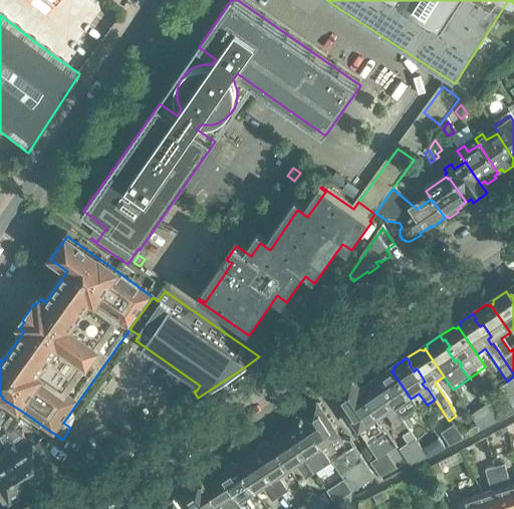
[(387,371),(373,380),(376,385),(378,384),(383,392),(380,394),(389,406),(392,404),(396,409),(394,410),(403,423),(420,412),(414,405),(411,399),(392,370),(391,373),(387,371)]
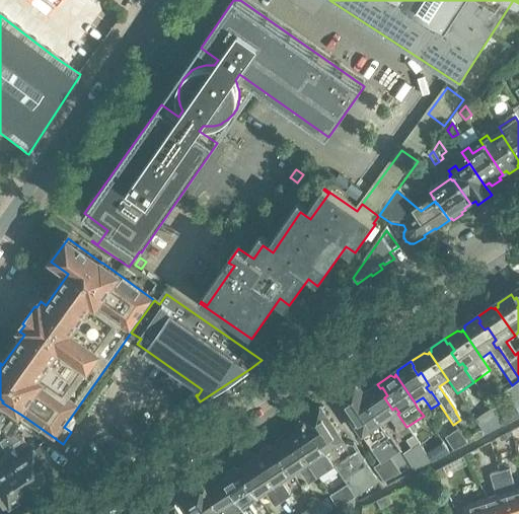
[(518,414),(518,382),(504,392),(515,408),(518,414)]
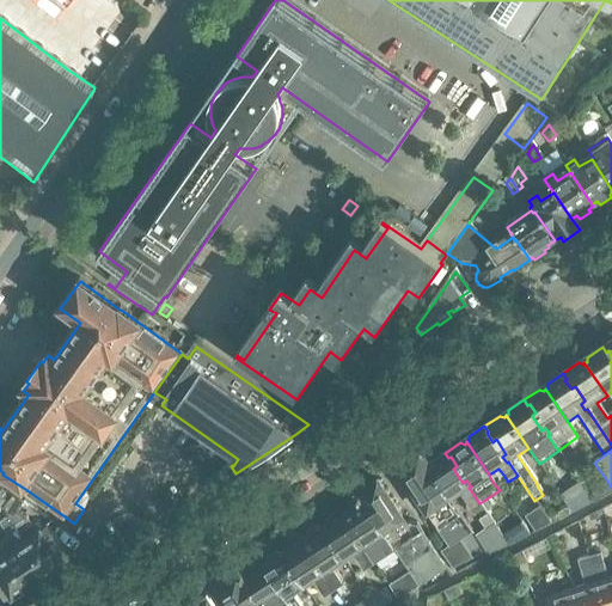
[(445,453),(427,465),(429,469),(428,469),(450,502),(459,495),(467,508),(466,509),(473,519),(484,510),(479,503),(469,488),(471,487),(466,481),(463,483),(453,469),(457,466),(451,457),(448,458),(445,453)]
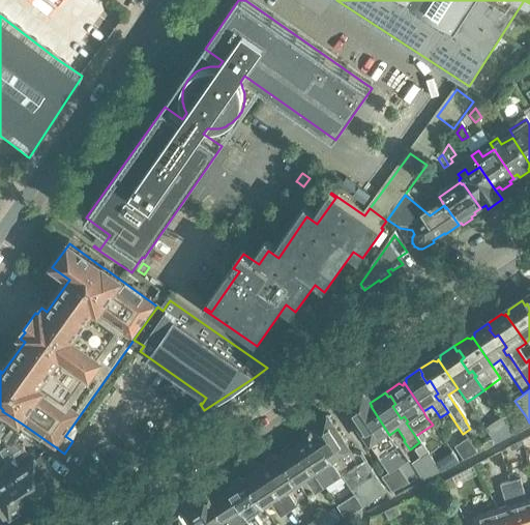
[(364,395),(344,408),(390,476),(383,482),(392,496),(420,482),(412,468),(389,435),(371,406),(372,406),(370,403),(364,395)]
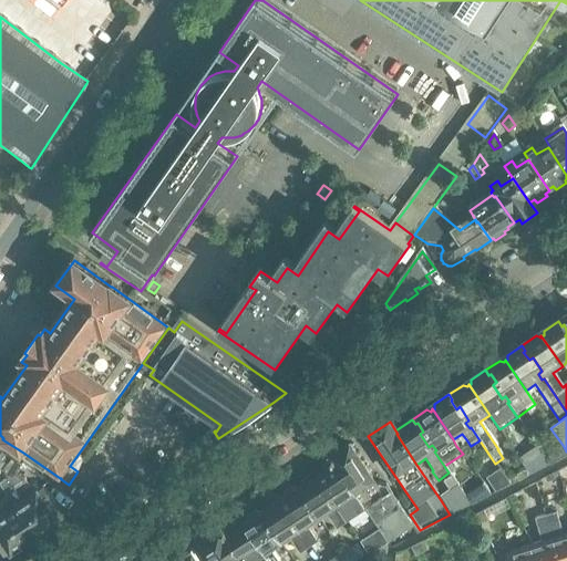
[(544,456),(550,467),(566,457),(566,452),(563,445),(544,456)]
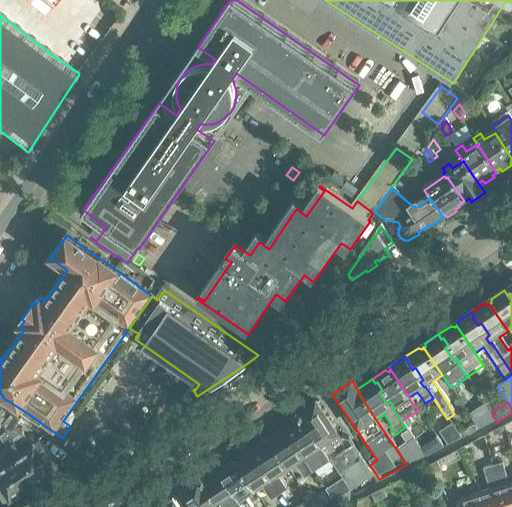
[(316,404),(299,415),(330,462),(343,482),(352,494),(374,480),(359,457),(360,457),(349,441),(338,437),(316,404)]
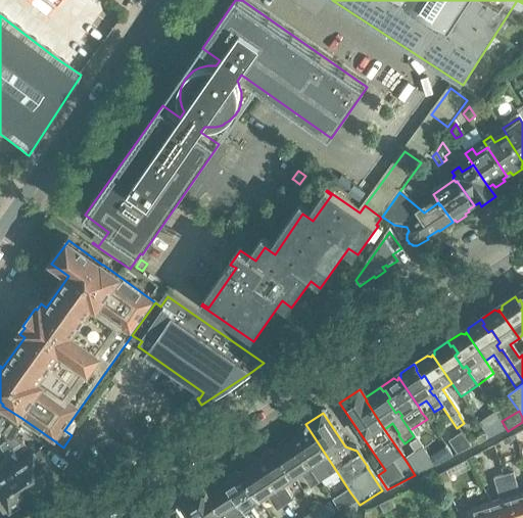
[(16,440),(20,431),(19,431),(11,425),(4,420),(0,417),(0,446),(6,455),(13,451),(22,444),(16,440)]
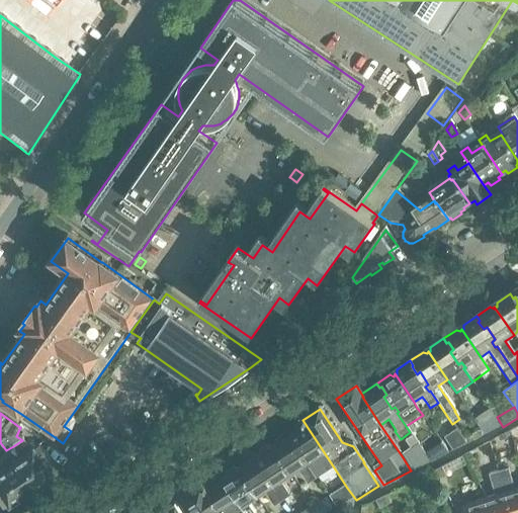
[(304,426),(288,435),(291,440),(290,441),(295,449),(298,447),(307,459),(304,461),(308,467),(309,466),(317,479),(334,467),(303,420),(301,420),(304,423),(303,424),(304,426)]
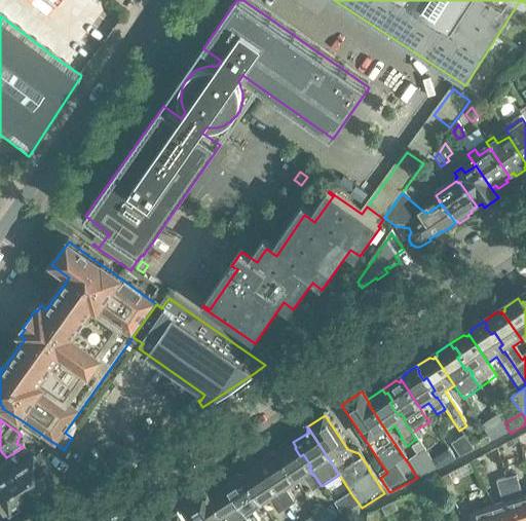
[(464,439),(452,447),(460,459),(475,452),(473,449),(464,439)]
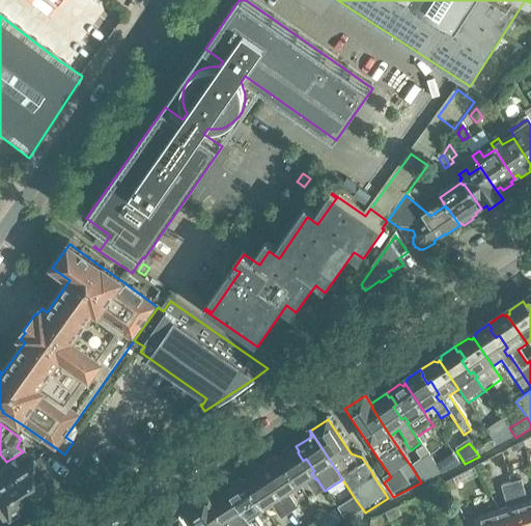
[(281,460),(279,460),(300,490),(308,483),(316,496),(325,491),(316,478),(315,479),(311,473),(314,471),(306,459),(303,461),(298,452),(299,451),(296,446),(282,455),(281,460)]
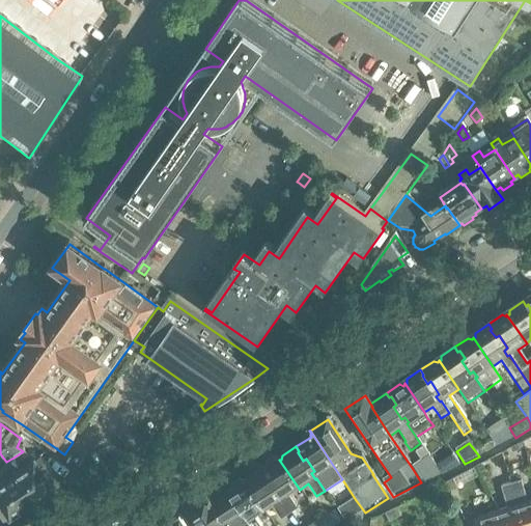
[(422,463),(413,469),(421,482),(424,486),(442,477),(443,476),(437,467),(424,449),(416,454),(422,463)]
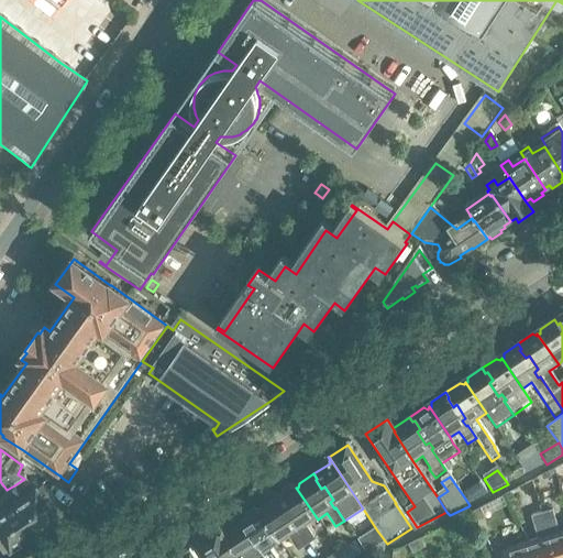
[(41,522),(46,531),(63,520),(52,503),(42,488),(35,493),(26,480),(24,479),(14,485),(34,514),(31,516),(36,524),(41,522)]
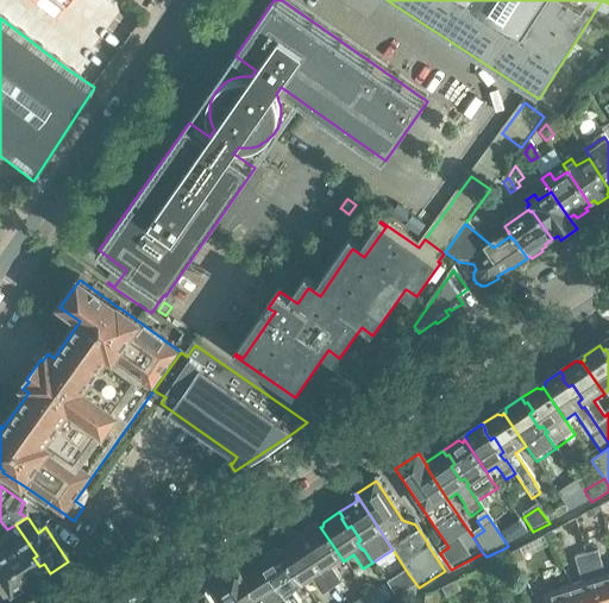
[(608,602),(608,576),(607,578),(598,553),(588,557),(576,523),(576,525),(600,602),(608,602)]
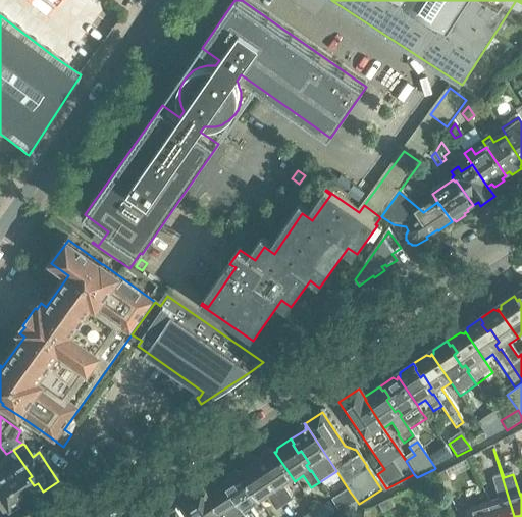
[(35,497),(43,492),(38,483),(34,485),(29,478),(32,476),(13,450),(6,454),(10,460),(0,467),(25,506),(37,499),(35,497)]
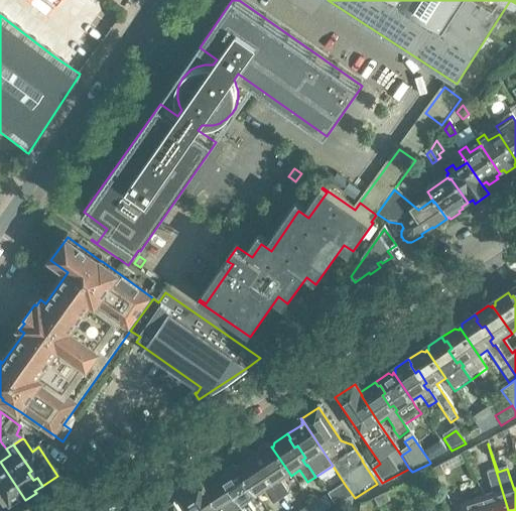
[(494,496),(483,500),(486,510),(508,510),(488,444),(478,450),(494,496)]
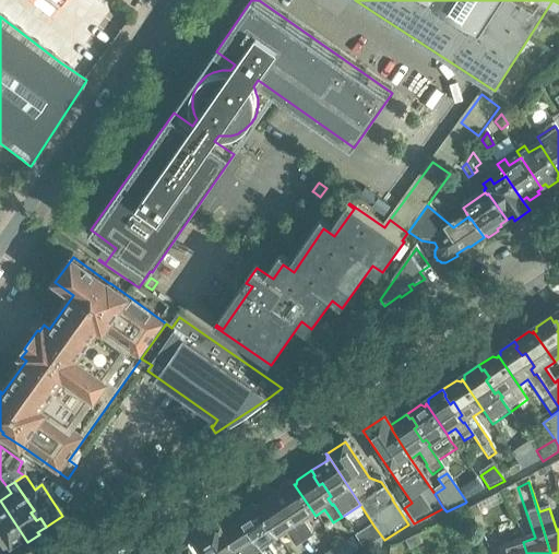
[(289,485),(275,495),(278,499),(280,498),(286,507),(283,509),(292,523),(295,521),(298,527),(297,528),(306,541),(314,535),(306,522),(316,516),(294,484),(294,486),(289,485)]
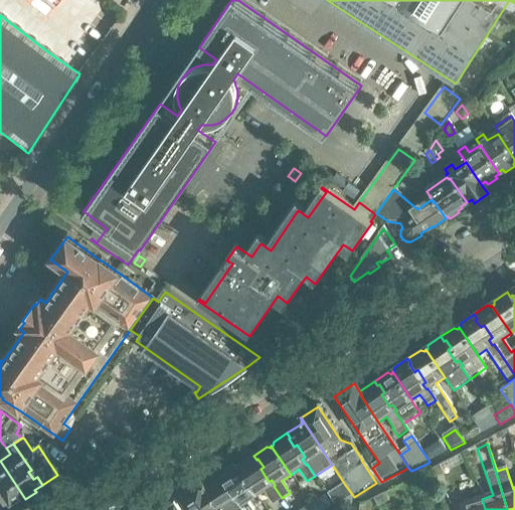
[(462,456),(469,469),(474,467),(467,454),(462,456)]
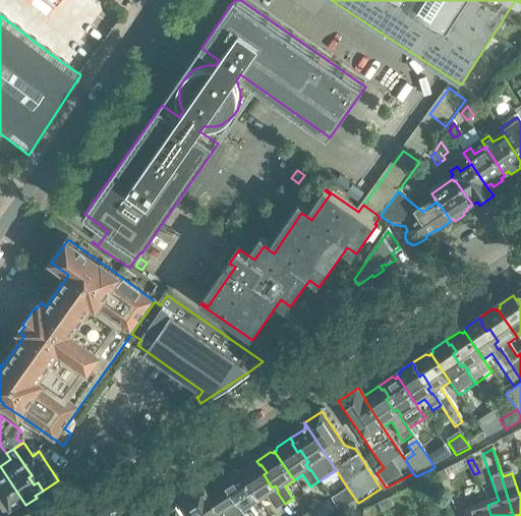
[(242,473),(240,473),(259,503),(269,497),(277,510),(285,504),(277,492),(278,491),(275,485),(272,488),(264,474),(267,472),(261,464),(259,465),(256,461),(242,469),(242,473)]
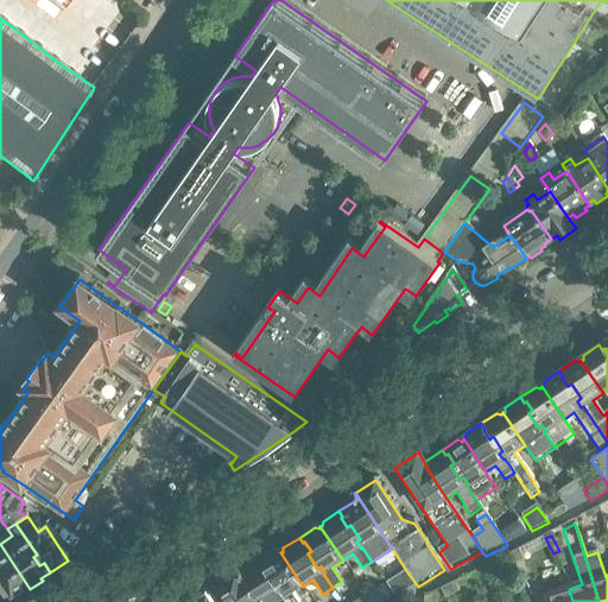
[(13,600),(30,589),(0,544),(0,591),(4,597),(5,596),(7,600),(11,597),(13,600)]
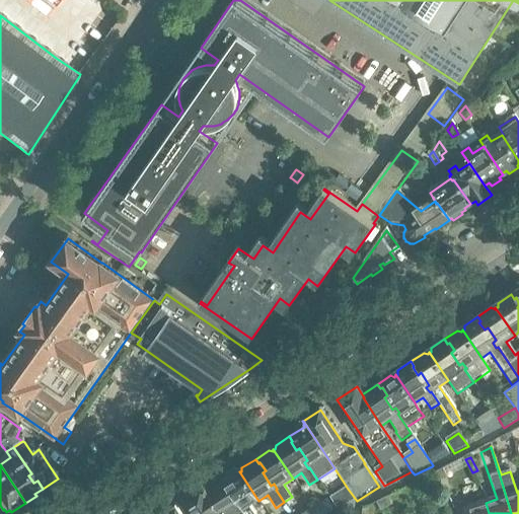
[(235,472),(221,482),(225,486),(223,487),(228,496),(232,493),(240,506),(237,508),(240,513),(242,512),(243,513),(253,513),(249,507),(258,501),(239,471),(239,473),(235,472)]
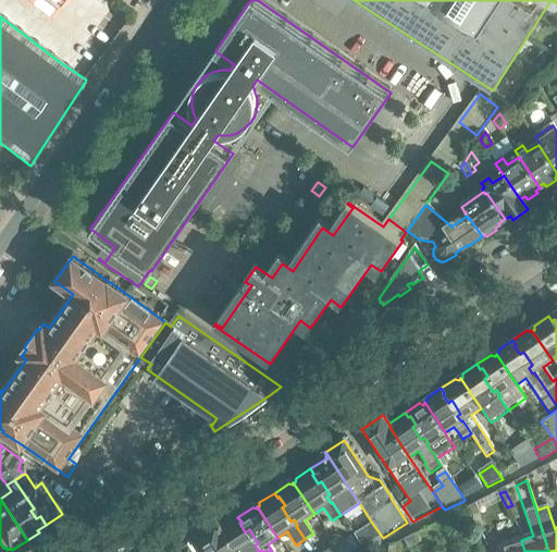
[(480,514),(477,506),(462,513),(467,520),(480,514)]
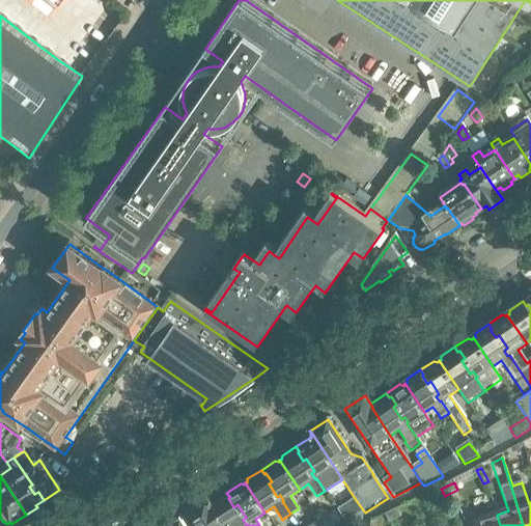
[(206,499),(206,500),(224,525),(249,525),(248,524),(246,525),(243,520),(246,518),(238,504),(233,507),(228,498),(230,497),(226,493),(212,502),(211,501),(208,502),(206,499)]
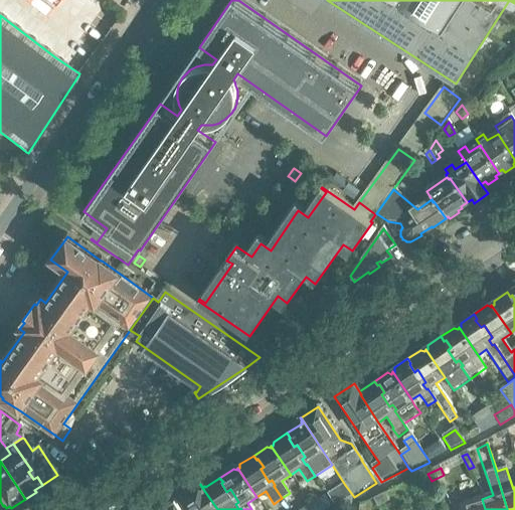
[(217,509),(200,485),(183,496),(192,509),(217,509)]
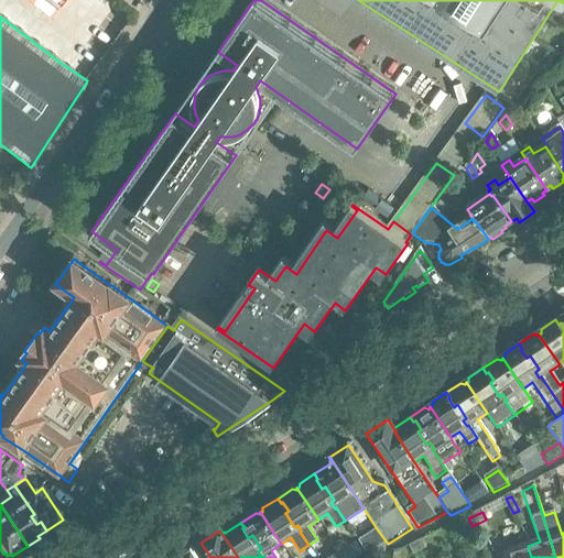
[(378,531),(360,543),(368,555),(388,544),(378,531)]
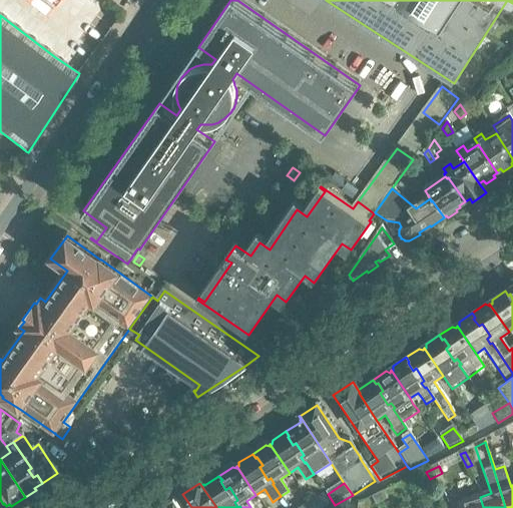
[(388,500),(385,492),(372,499),(375,506),(388,500)]
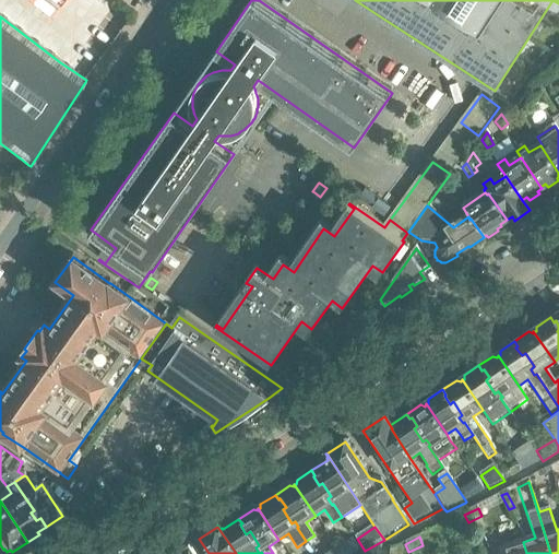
[(353,542),(337,551),(339,553),(359,553),(353,542)]
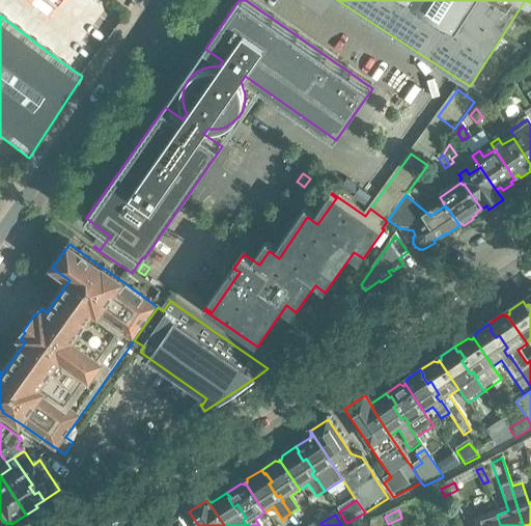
[(500,525),(497,515),(474,523),(475,525),(500,525)]
